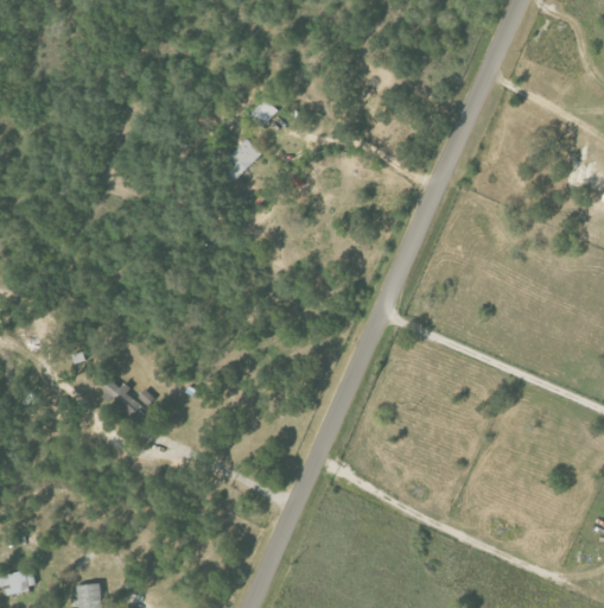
[(247,115),(259,128),(277,111),(264,97),(247,115)]
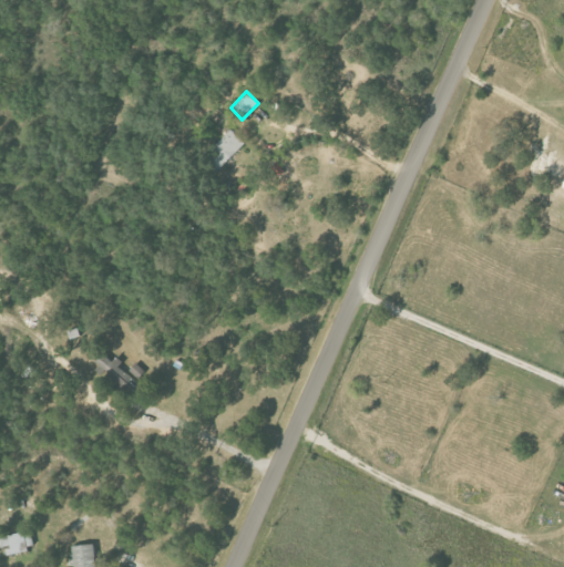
[(243,143),(229,130),(205,154),(218,168),(243,143)]
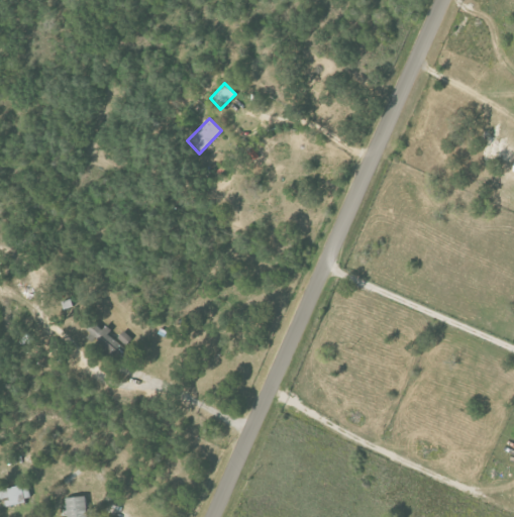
[(132,341),(123,332),(115,340),(103,327),(99,330),(92,322),(85,328),(113,359),(132,341)]
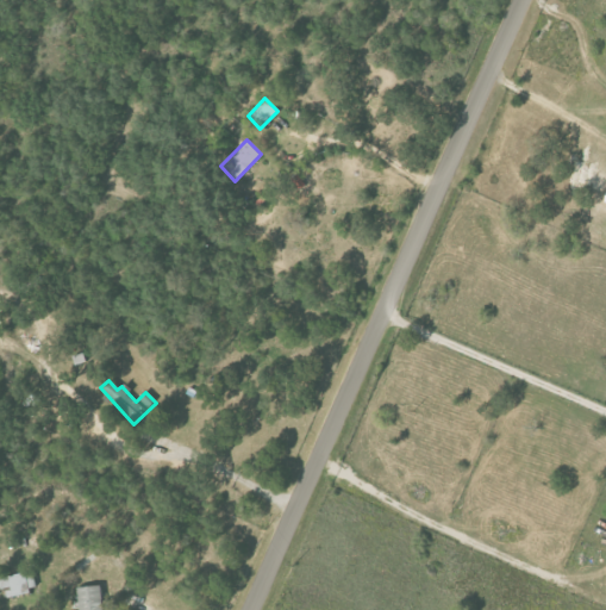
[(6,596),(26,593),(24,573),(0,577),(0,589),(5,587),(6,596)]
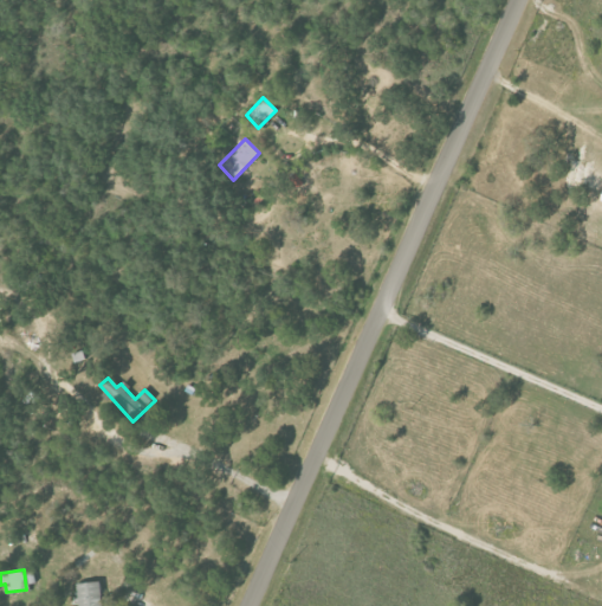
[(76,584),(77,605),(101,605),(99,582),(76,584)]
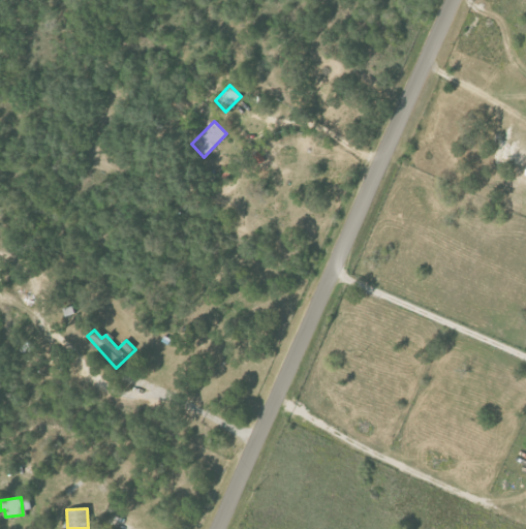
All buildings are outlined.
